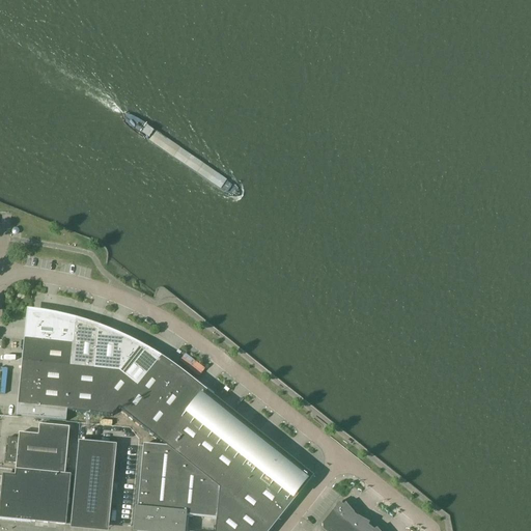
[(22,408),(21,418),(66,423),(67,412),(112,417),(118,409),(167,448),(219,490),(217,520),(215,530),(264,530),(307,478),(290,465),(280,456),(263,443),(254,436),(246,429),(236,422),(229,416),(219,408),(202,394),(192,386),(184,380),(174,372),(167,367),(156,360),(147,354),(139,350),(128,344),(116,338),(107,335),(96,331),(85,327),(75,324),(65,322),(53,318),(42,316),(31,315),(30,329),(28,340),(27,351),(25,374),(23,395),(22,408)]
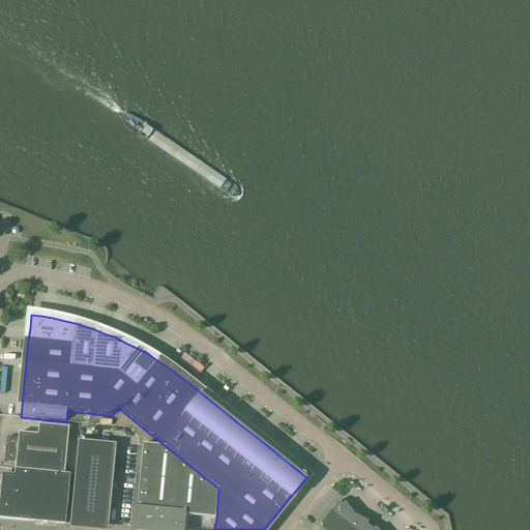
[(64,475),(69,428),(39,424),(39,425),(38,435),(19,434),(19,439),(8,438),(7,446),(6,446),(5,453),(6,453),(5,463),(16,463),(16,470),(64,475)]
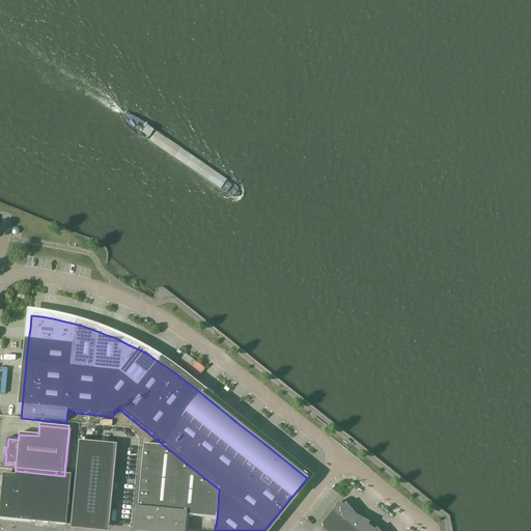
[(109,524),(116,446),(79,442),(71,526),(100,529),(100,525),(108,526),(109,526),(109,524)]
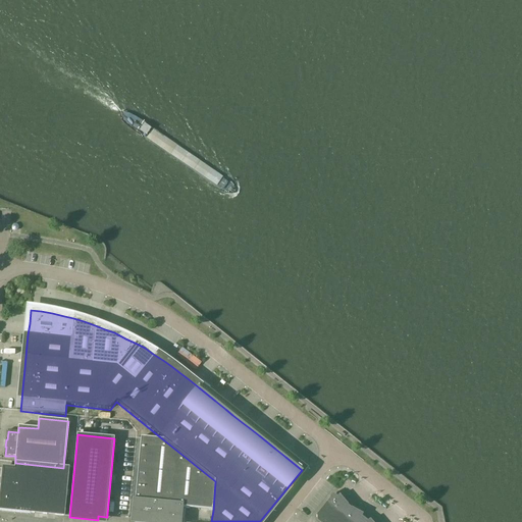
[(213,511),(215,481),(164,440),(141,437),(133,521),(178,521),(180,508),(213,511)]
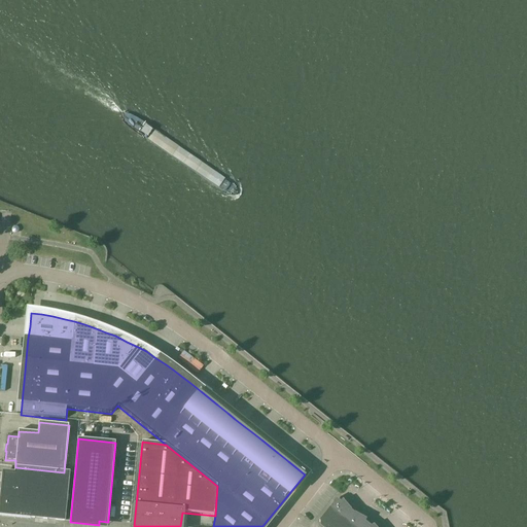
[(69,472),(64,472),(15,467),(14,473),(3,472),(0,505),(0,515),(35,518),(43,519),(64,521),(69,472)]
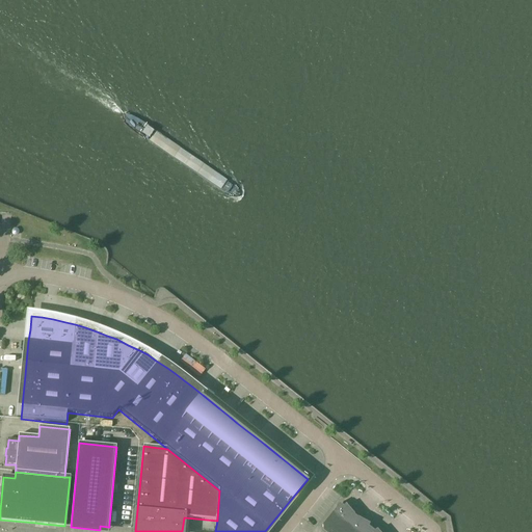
[(374,531),(340,505),(322,527),(323,528),(323,531),(374,531)]
